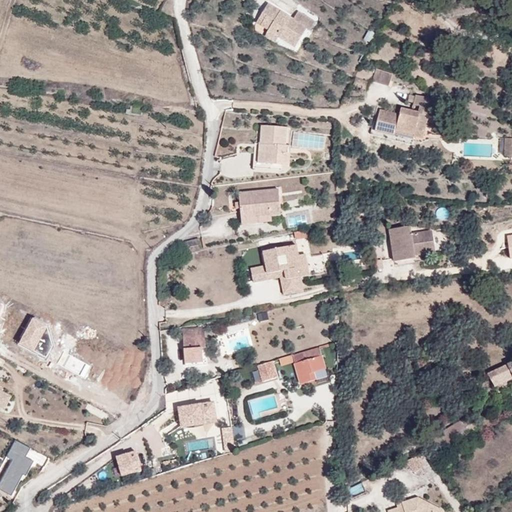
[(268,33),(278,39),(279,37),(296,47),(307,28),(311,30),(316,22),(298,11),(294,19),(269,4),(264,12),(268,15),(262,25),(269,30),(268,33)]
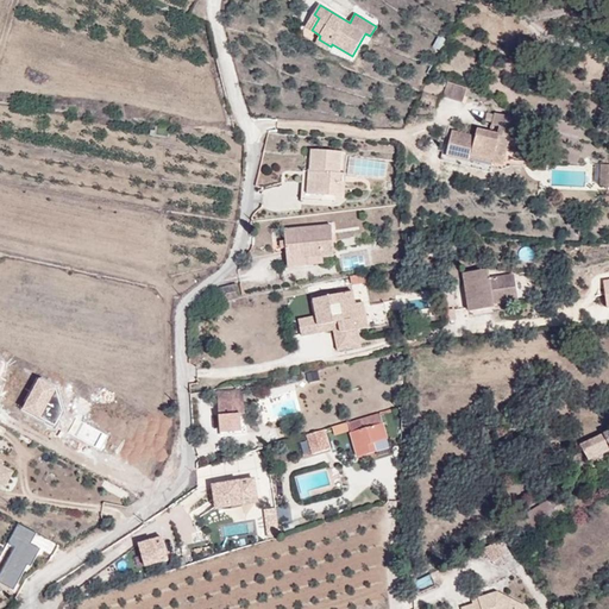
[(319,18),(314,14),(306,27),(312,30),(319,18)]
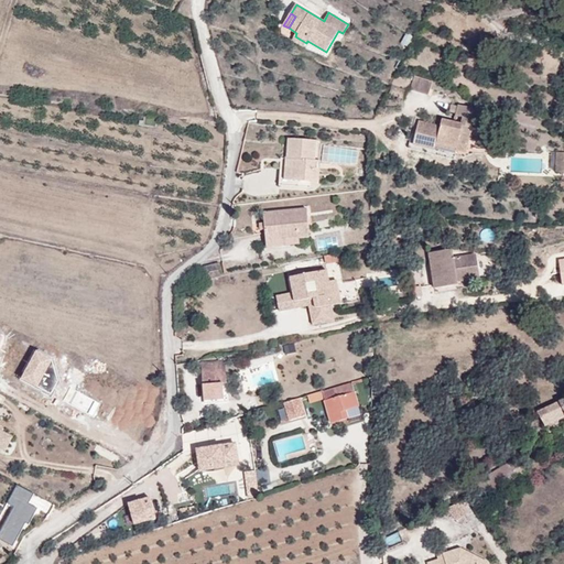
[(304,47),(306,43),(295,36),(292,40),(304,47)]
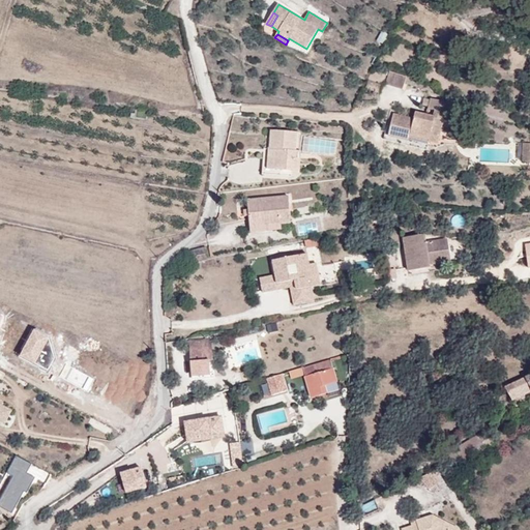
[(404,79),(391,75),(388,83),(401,87),(404,79)]
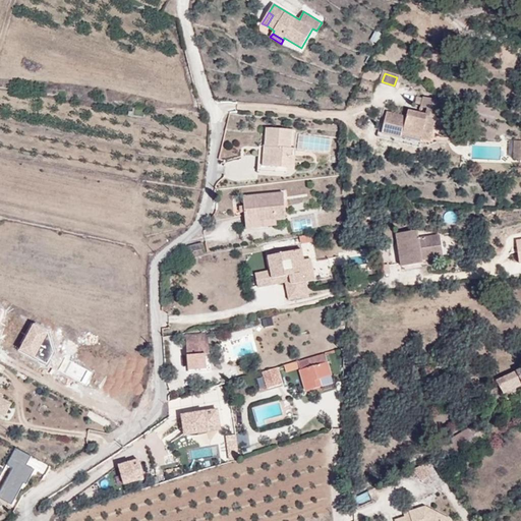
[(403,138),(403,135),(404,132),(423,136),(422,138),(431,140),(436,118),(441,119),(445,101),(423,97),(421,107),(428,108),(426,115),(410,111),(408,117),(387,112),(382,133),(403,138)]
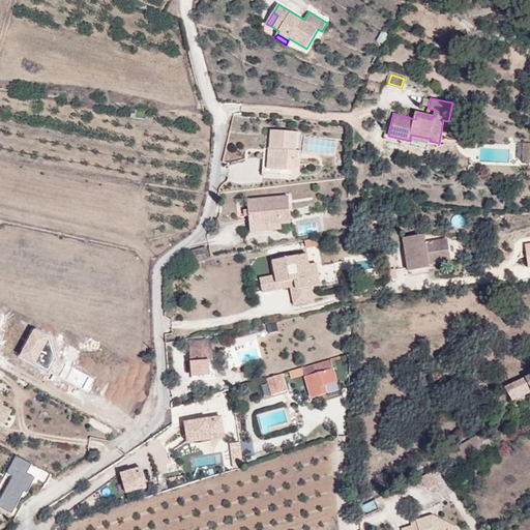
[(296,159),(296,150),(297,131),(271,129),(270,149),(264,149),(263,174),(282,175),(282,171),(300,172),(300,159),(296,159)]
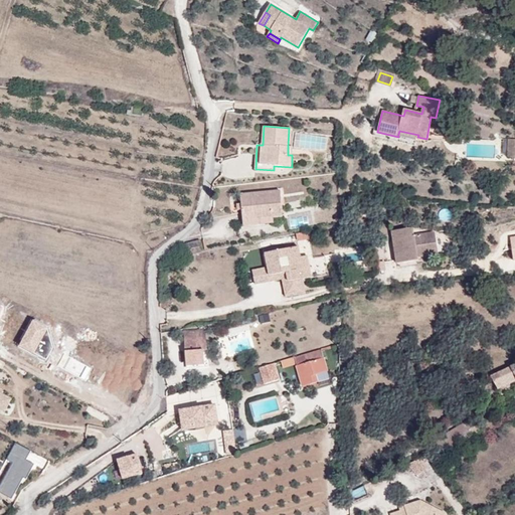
[(240,194),(243,220),(274,218),(284,216),(281,190),(240,194)]
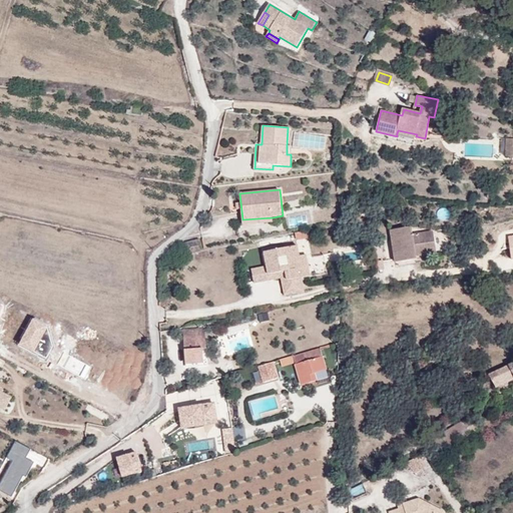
[(393,208),(391,203),(371,206),(372,212),(393,208)]
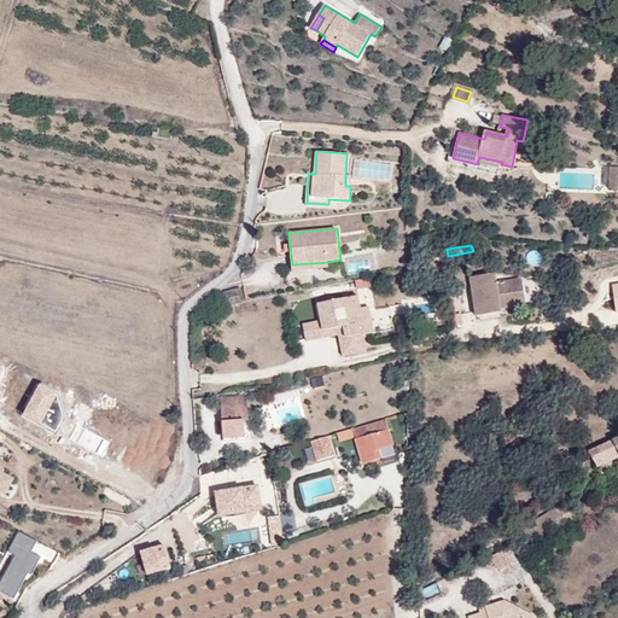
[(328,262),(292,264),(292,272),(328,268),(328,262)]
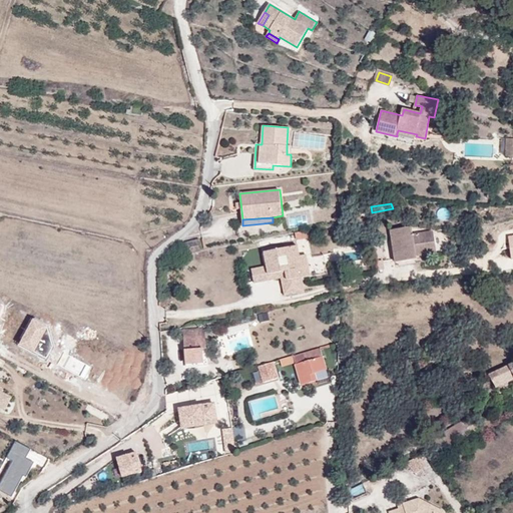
[(391,229),(392,238),(433,231),(413,234),(412,226),(391,229)]
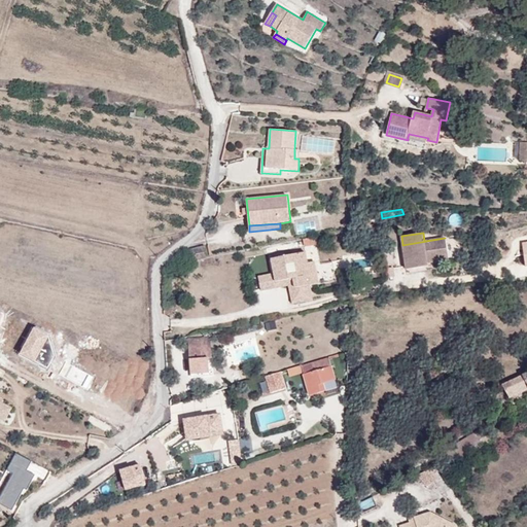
[(445,238),(402,245),(407,270),(428,266),(428,264),(449,259),(445,238)]
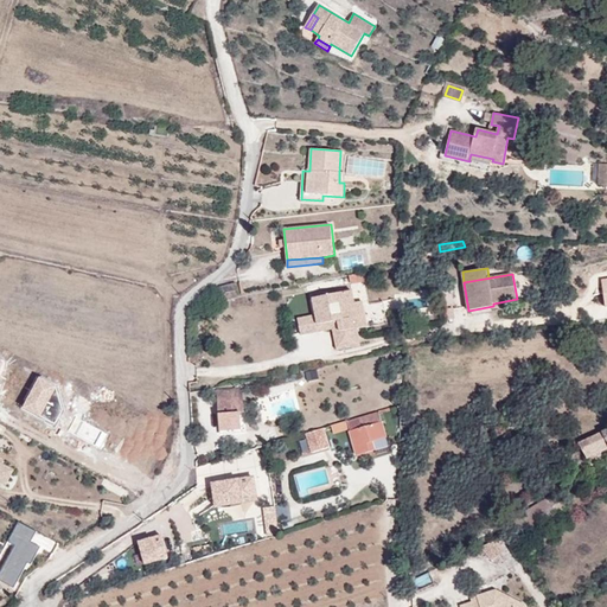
[(222,301),(240,298),(237,283),(219,286),(222,301)]
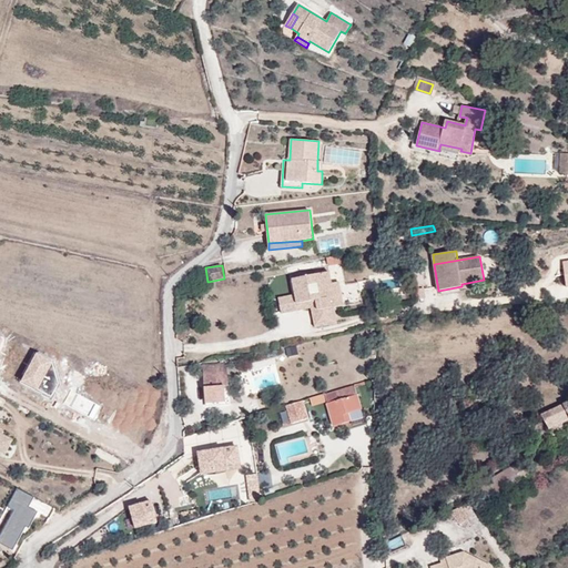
[(315,301),(322,326),(338,323),(335,307),(330,308),(327,297),(342,295),(338,282),(332,283),(328,272),(293,279),(296,295),(297,304),(315,301)]
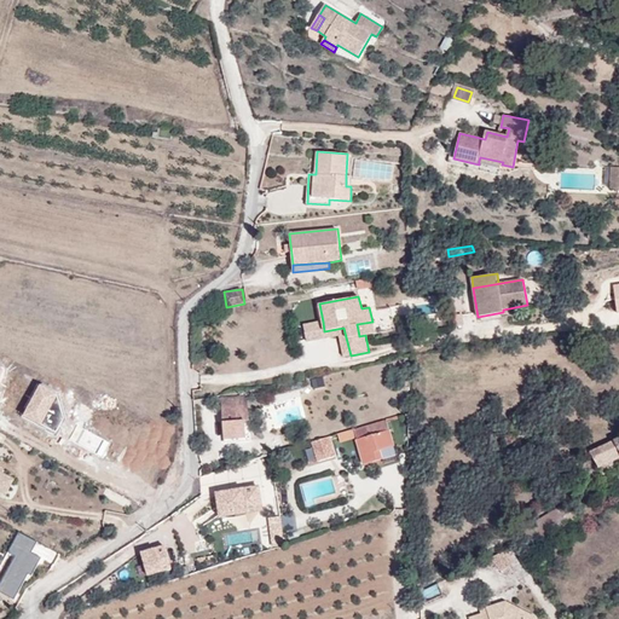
[(343,357),(351,356),(343,328),(324,331),(323,322),(314,323),(317,339),(339,334),(343,357)]
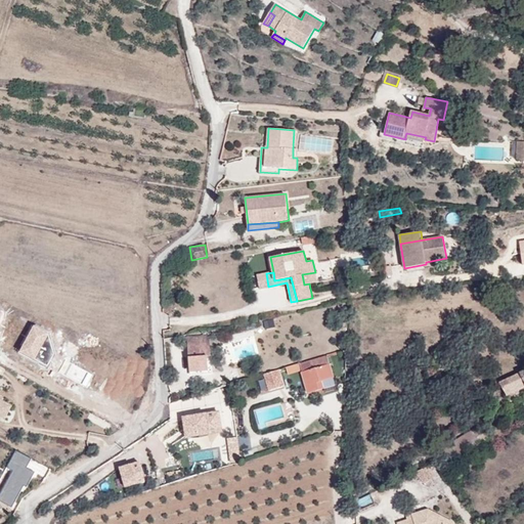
[(304,285),(309,284),(317,282),(315,272),(302,274),(304,285)]
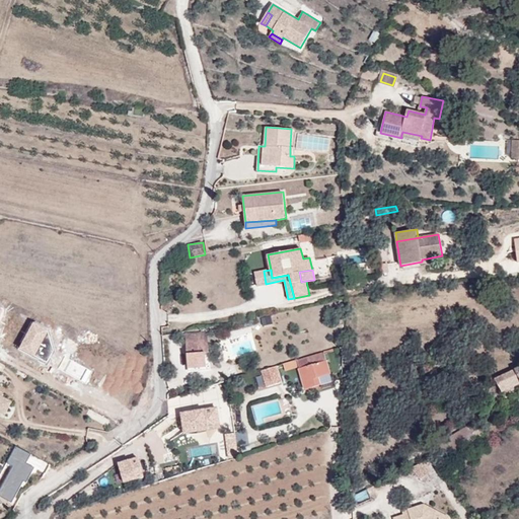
[(257,286),(266,284),(264,271),(254,273),(257,286)]
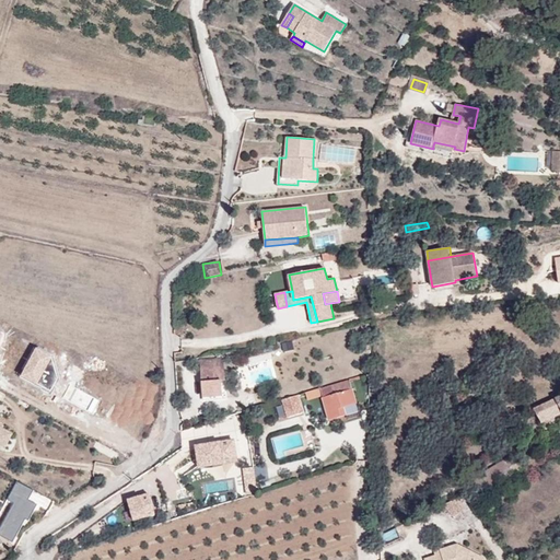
[(51,356),(35,347),(19,376),(36,385),(51,356)]
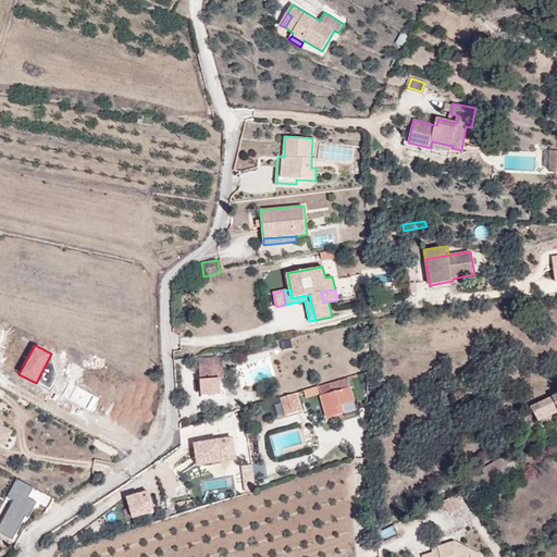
[(224,394),(222,367),(200,369),(202,395),(224,394)]
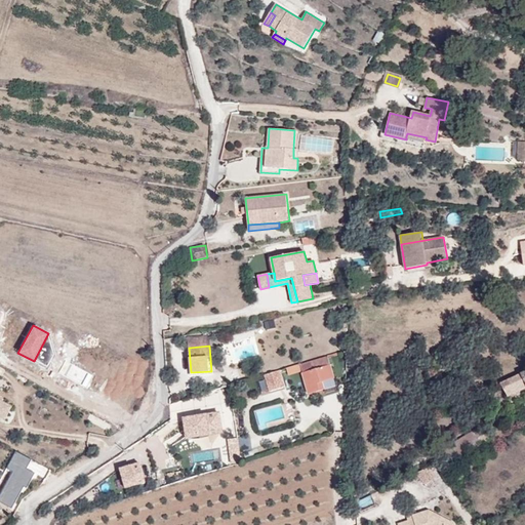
[(334,378),(328,356),(317,360),(300,364),(310,394),(321,391),(319,382),(323,381),(334,378)]
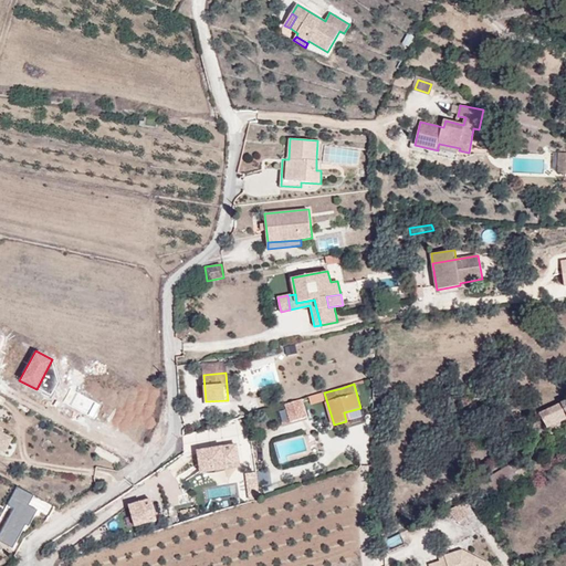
[(286,404),(285,404),(291,422),(307,417),(302,399),(286,404)]
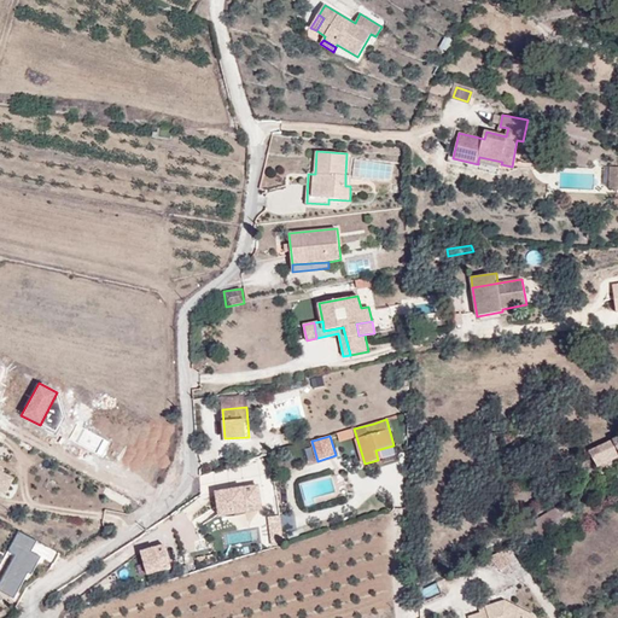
[(598,467),(617,456),(611,442),(589,452),(598,467)]
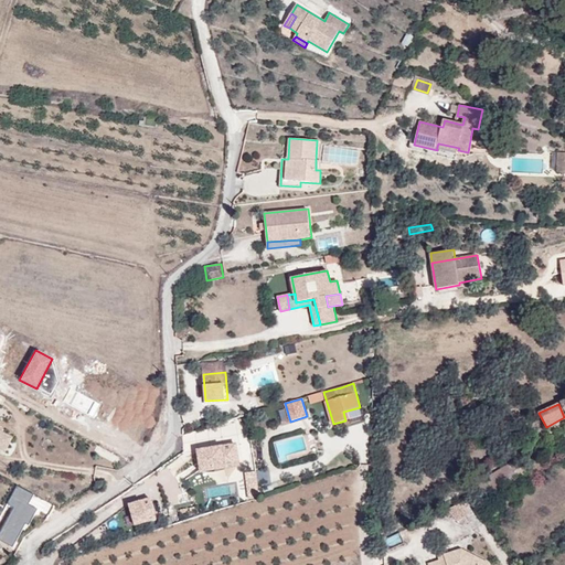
[(0,449),(6,452),(13,437),(0,430),(0,449)]
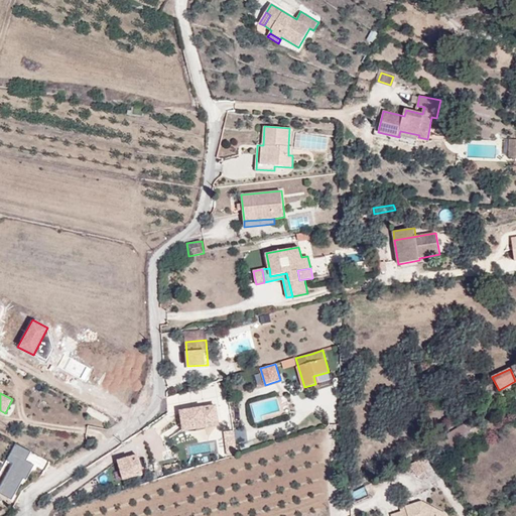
[(183,430),(218,424),(215,406),(180,412),(183,430)]
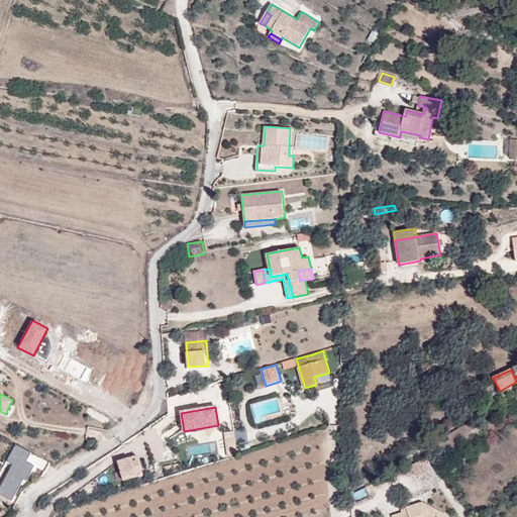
[(473,420),(433,444),(442,460),(464,446),(462,443),(474,437),(471,432),(478,427),(473,420)]
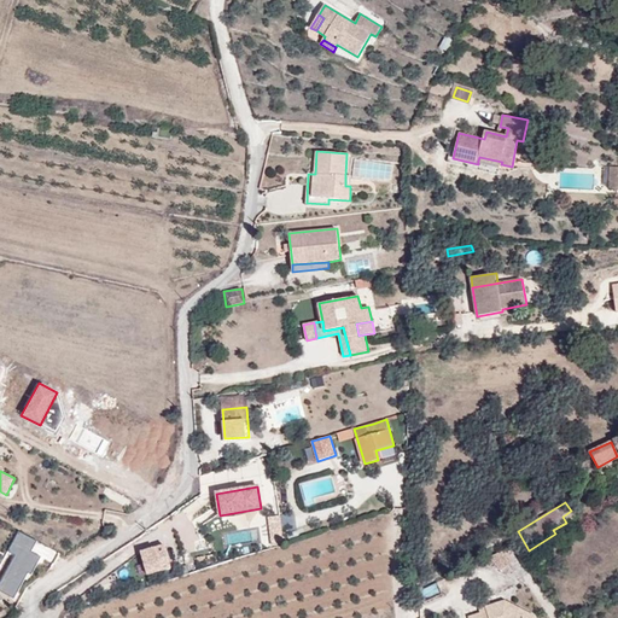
[(572,511),(571,511),(563,517),(566,523),(553,530),(555,534),(578,520),(572,511)]
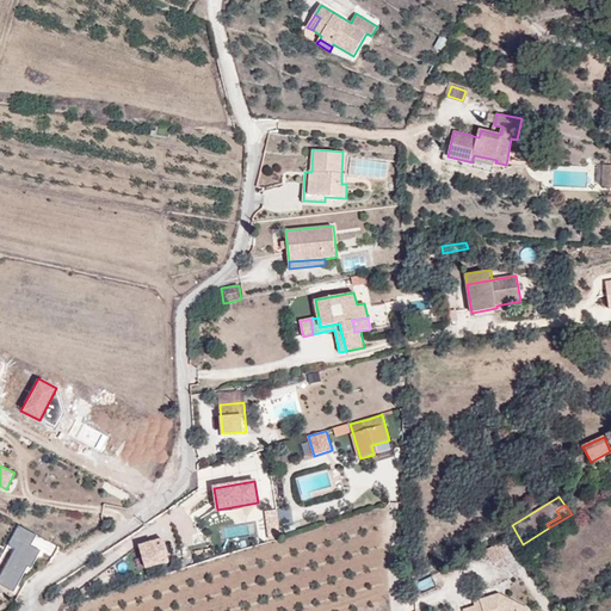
[(8,543),(16,548),(0,576),(0,581),(16,591),(30,565),(32,567),(42,549),(32,543),(38,532),(20,523),(8,543)]
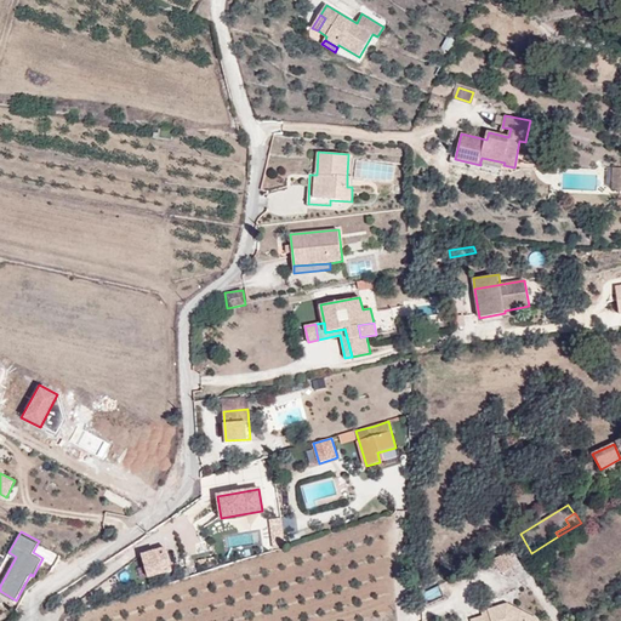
[(149,577),(170,571),(164,550),(142,556),(149,577)]
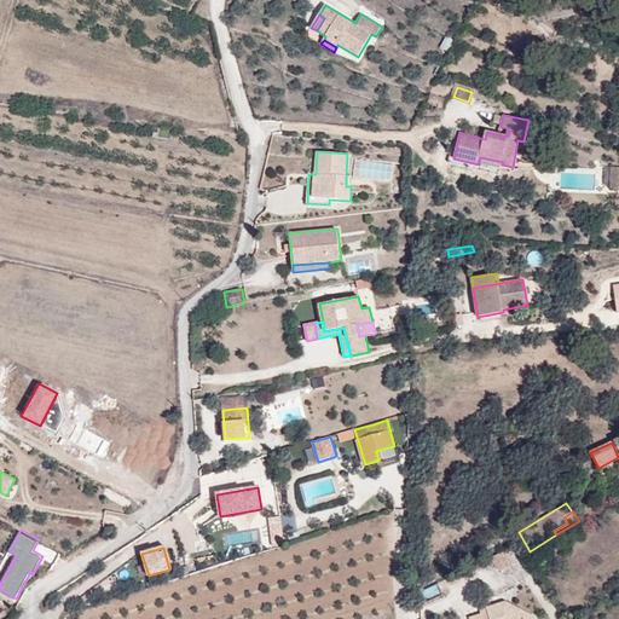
[(514,561),(507,551),(490,560),(501,571),(514,561)]
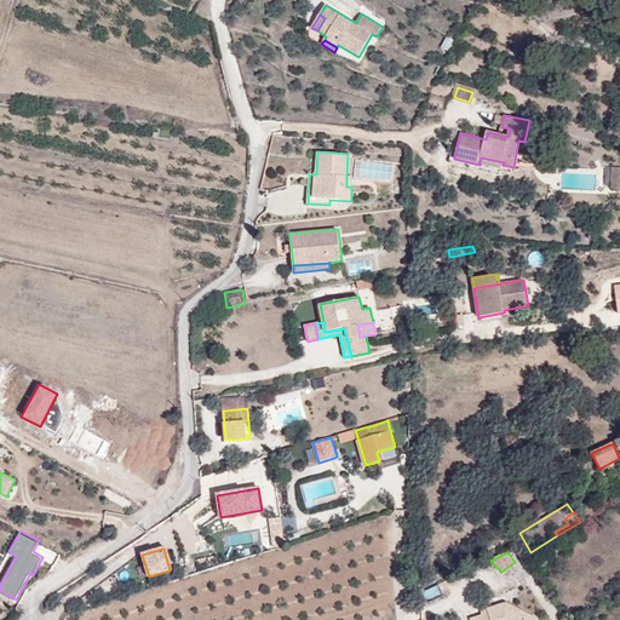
[(539,619),(538,618),(507,601),(481,609),(482,614),(470,618),(470,619),(539,619)]
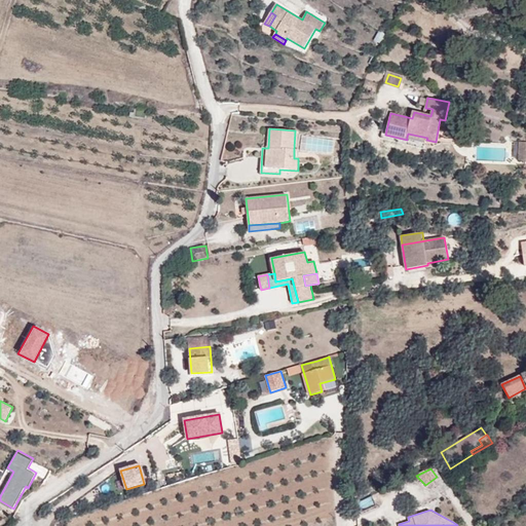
All buildings are outlined.
